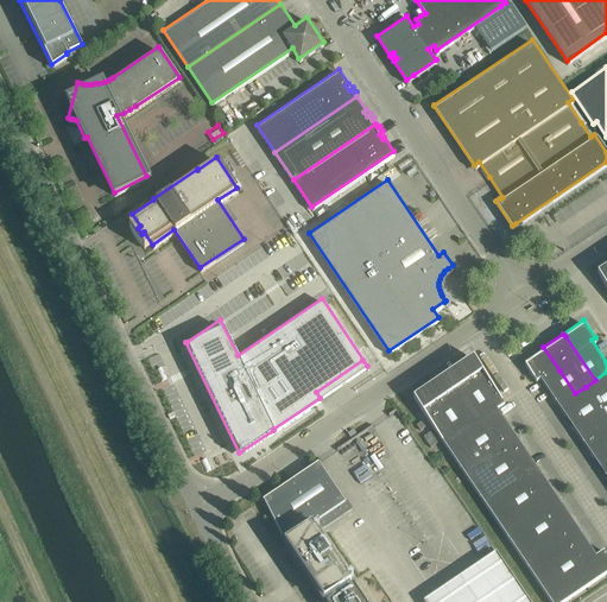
[(539,375),(543,381),(560,371),(543,347),(524,360),(535,378),(539,375)]
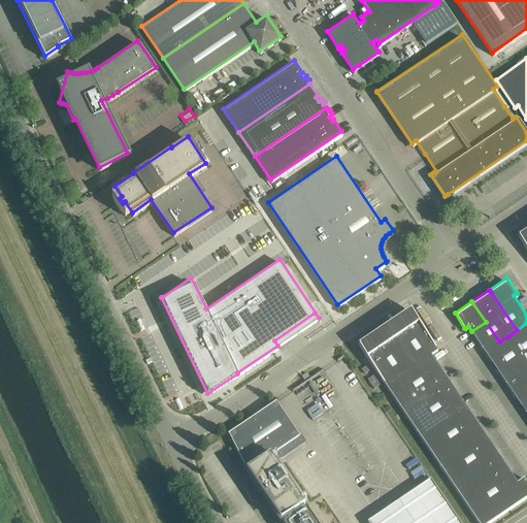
[(420,359),(430,352),(437,348),(409,306),(392,319),(420,359)]
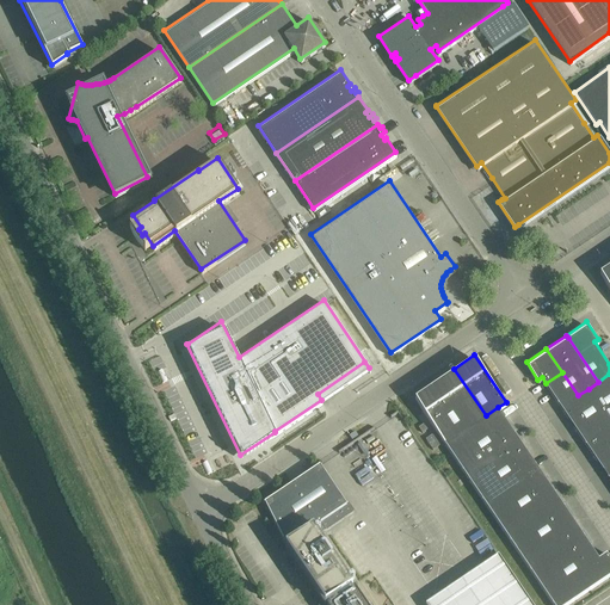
[(454,369),(450,371),(435,382),(466,428),(486,415),(454,369)]
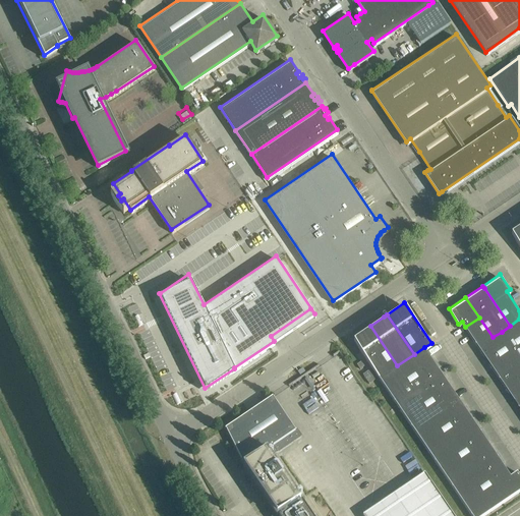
[(479,318),(465,327),(478,347),(493,337),(479,318)]
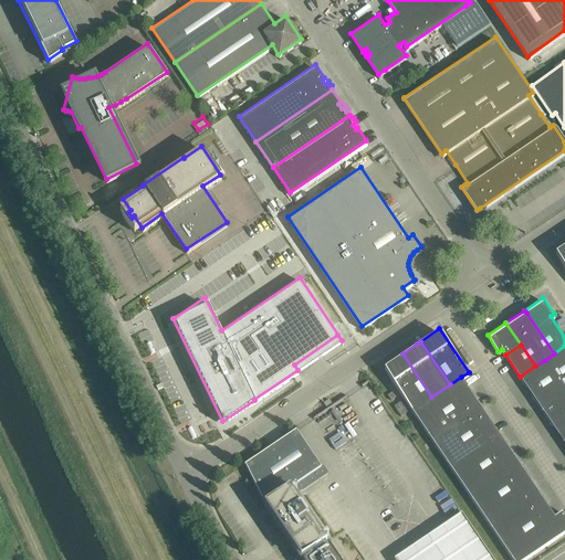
[(545,360),(564,389),(564,346),(554,354),(545,360)]
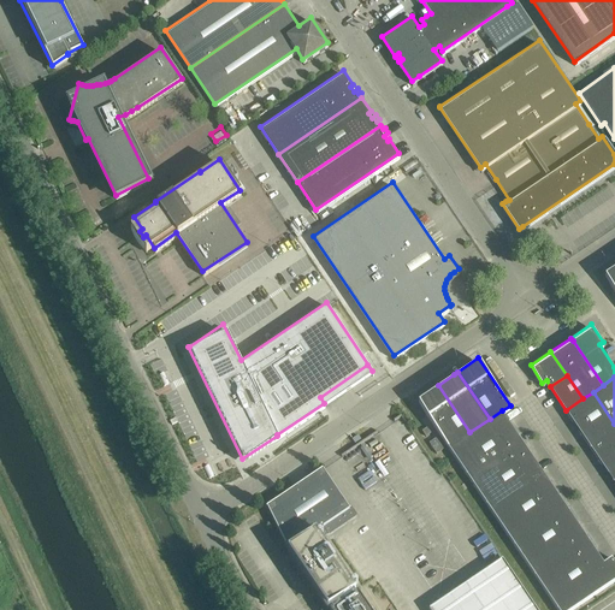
[(438,385),(419,397),(418,398),(449,446),(469,432),(438,385)]
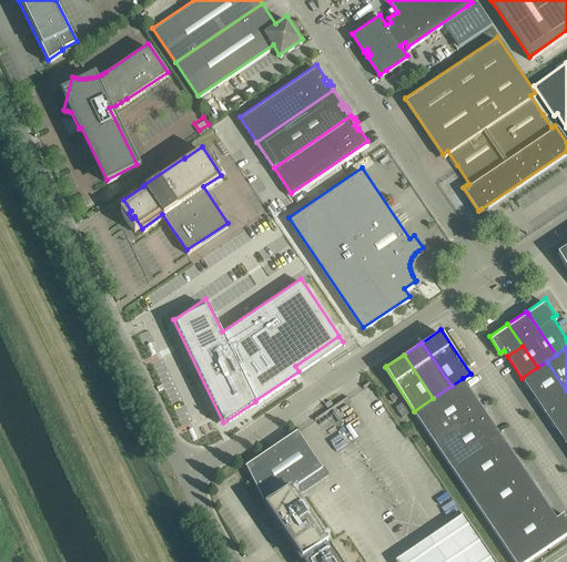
[(537,367),(522,378),(550,419),(566,408),(566,390),(547,361),(537,367)]
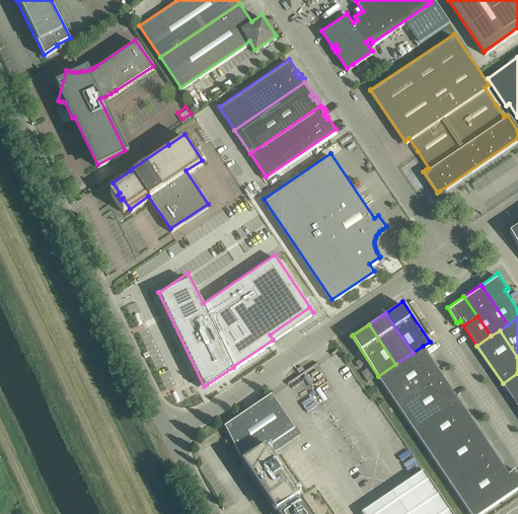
[(397,404),(442,374),(423,346),(413,353),(395,364),(378,376),(397,404)]
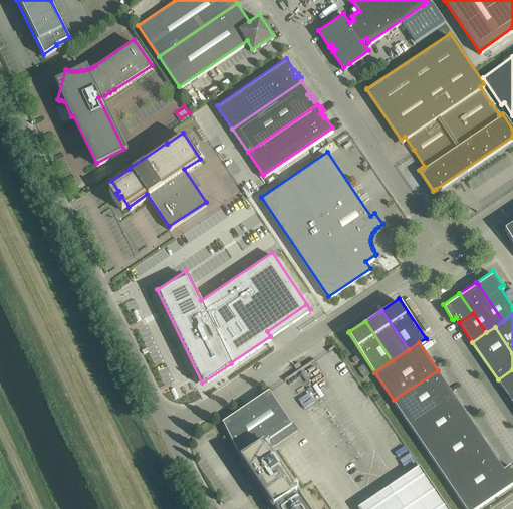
[(369,369),(363,360),(356,365),(363,374),(369,369)]
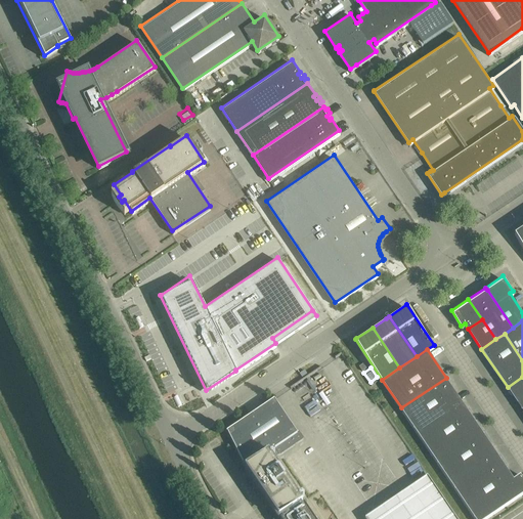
[(522,377),(508,387),(522,409),(522,377)]
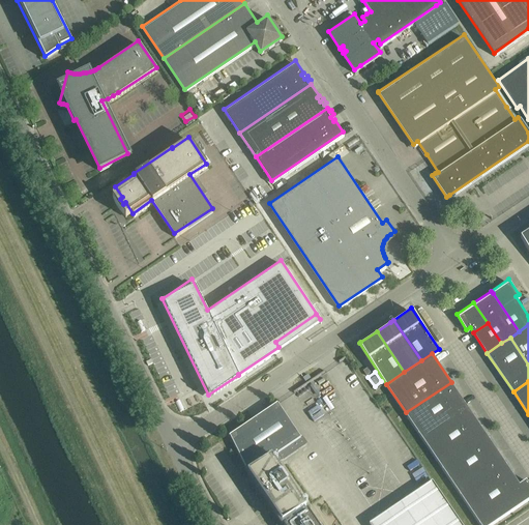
[(425,441),(470,410),(451,382),(406,412),(425,441)]
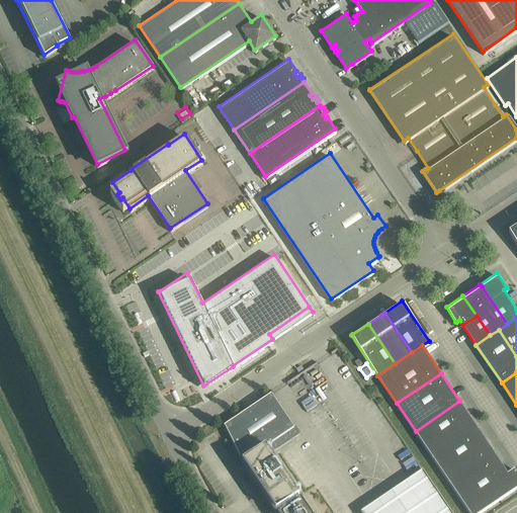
[(269,390),(223,422),(241,458),(246,465),(269,449),(299,429),(294,422),(292,424),(269,390)]
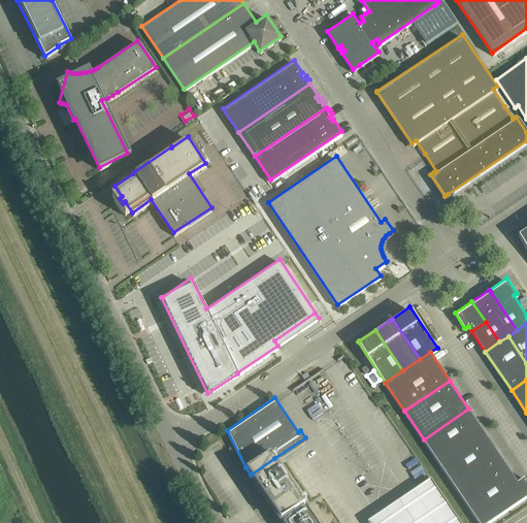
[(442,467),(488,437),(468,409),(424,439),(442,467)]
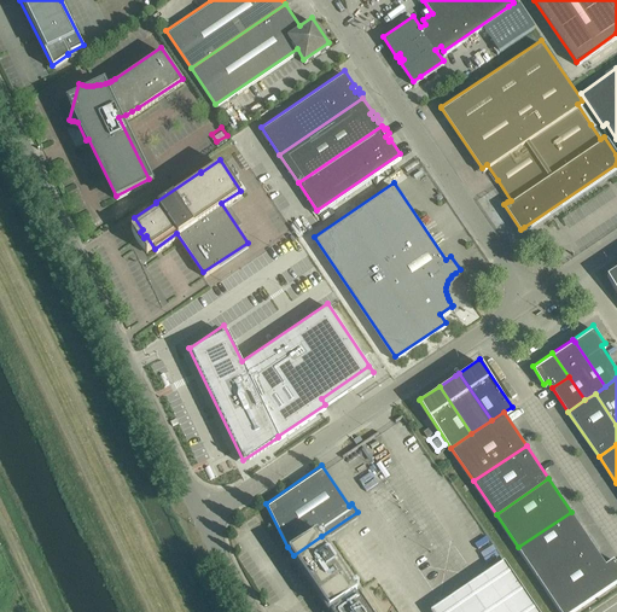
[(541,581),(594,545),(571,512),(518,547),(541,581)]
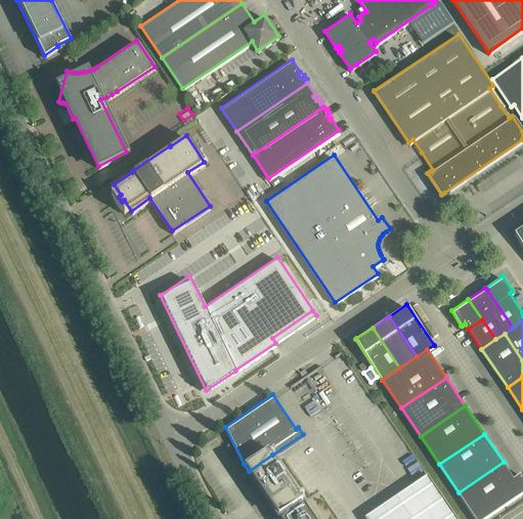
[(272,455),(249,471),(277,514),(279,513),(280,516),(279,517),(280,518),(315,518),(303,501),(301,502),(300,500),(302,499),(272,455)]
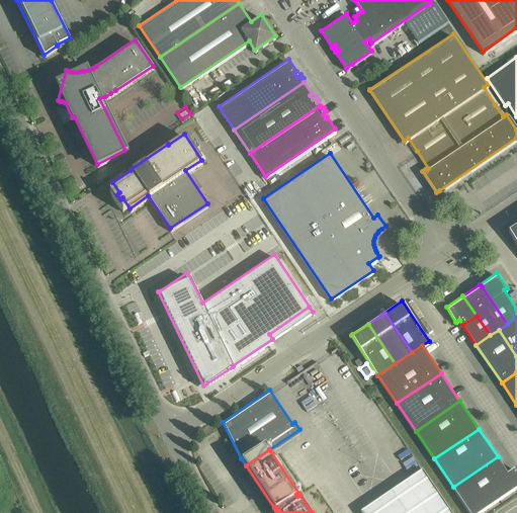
[(498,456),(453,487),(470,512),(474,512),(516,484),(516,471),(513,465),(507,469),(498,456)]
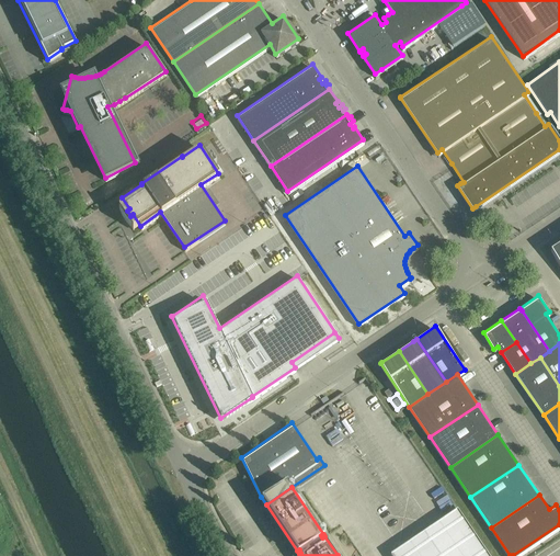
[(418,532),(390,551),(392,555),(490,555),(456,506),(427,525),(425,522),(415,529),(418,532)]
